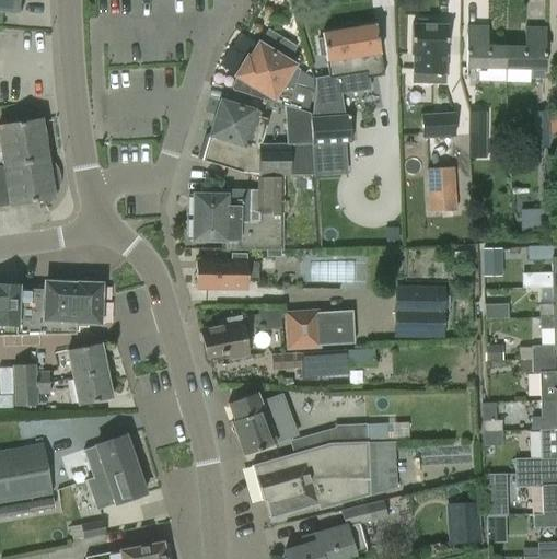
[(0,0),(0,9),(22,12),(22,0),(0,0)]
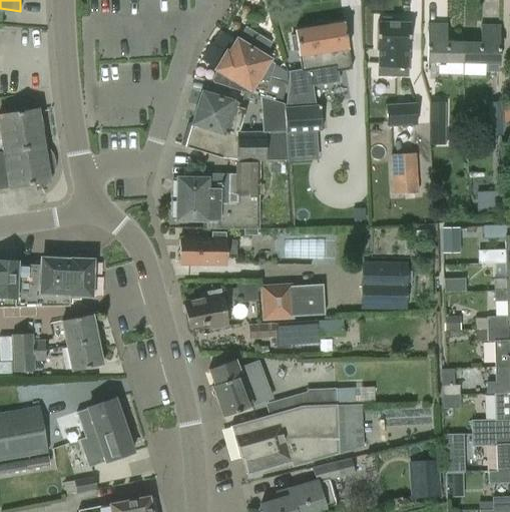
[(304,71),(318,69),(319,80),(340,77),(339,70),(354,68),(346,22),(298,30),(298,35),(293,36),(295,50),(301,49),(304,71)]
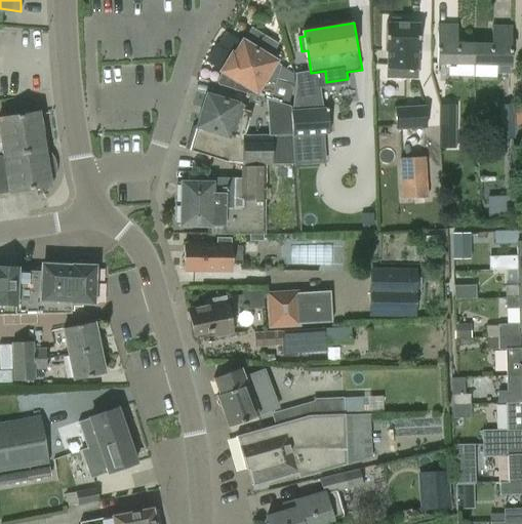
[(389,50),(391,50),(390,77),(417,78),(418,51),(419,25),(389,24),(389,50)]
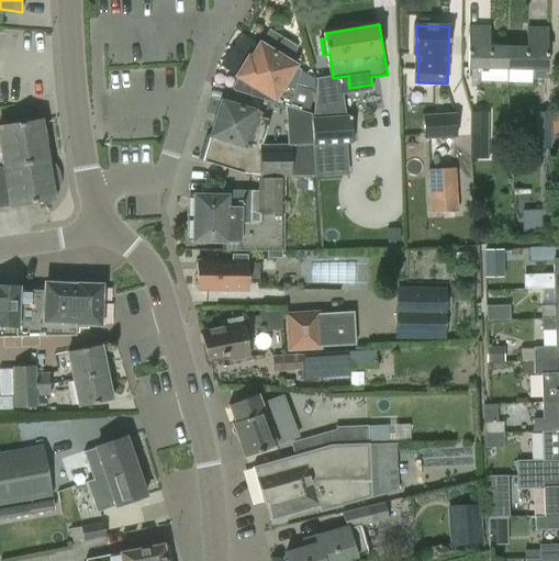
[(470,68),(535,69),(548,69),(549,29),(529,29),(528,48),(491,47),(492,27),(471,27),(470,68)]
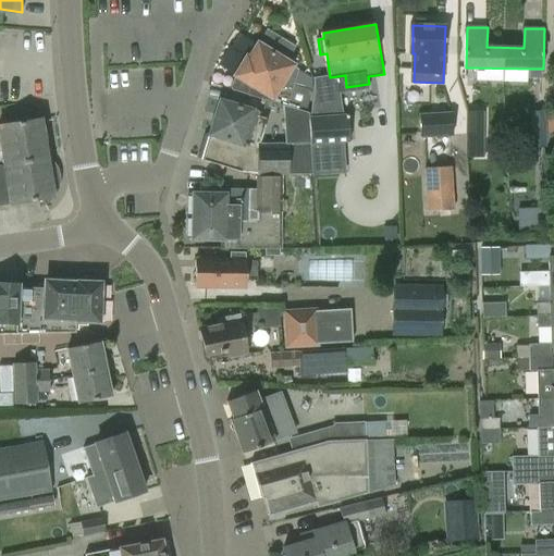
[(294,65),(258,42),(247,61),(244,60),(235,74),(239,76),(234,85),(235,88),(248,93),(248,95),(285,104),(299,109),(311,113),(312,102),(316,95),(304,91),(303,96),(292,93),(295,81),(287,75),(294,65)]
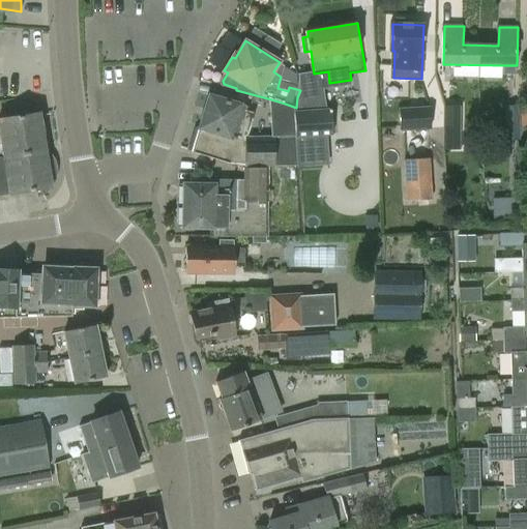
[(297,150),(297,137),(296,110),(296,108),(285,104),(271,99),(273,139),(247,139),(257,108),(210,94),(194,150),(242,166),(297,165),(297,150)]
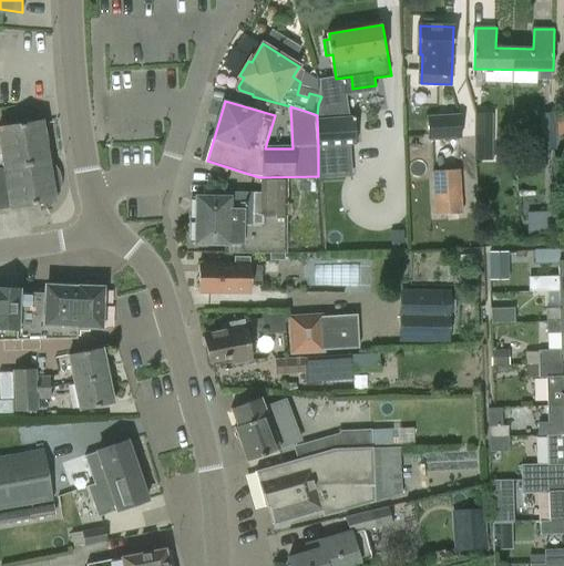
[(543,148),(557,150),(557,135),(557,112),(543,112),(543,148)]
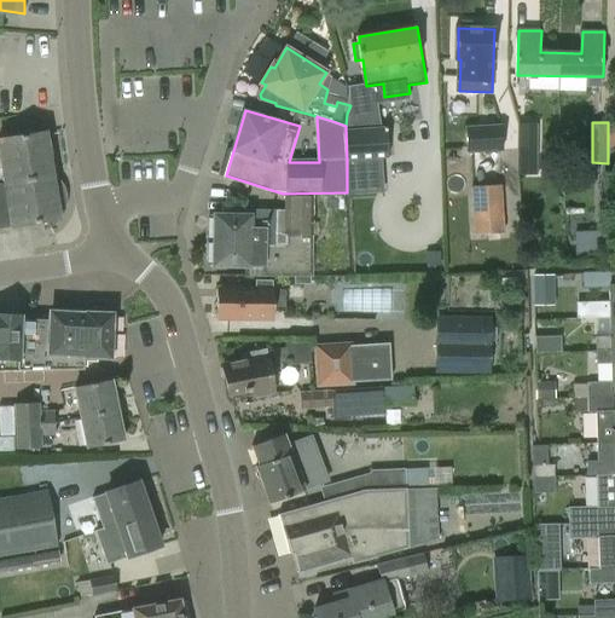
[(520,154),(521,169),(528,168),(528,154),(538,155),(539,123),(521,123),(520,154)]
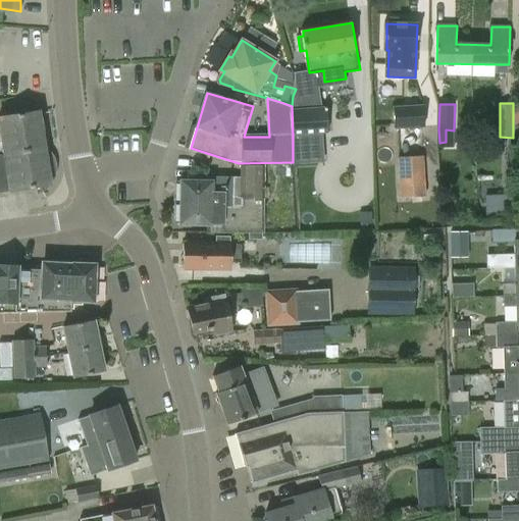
[(425,105),(395,106),(396,126),(426,125),(425,105)]
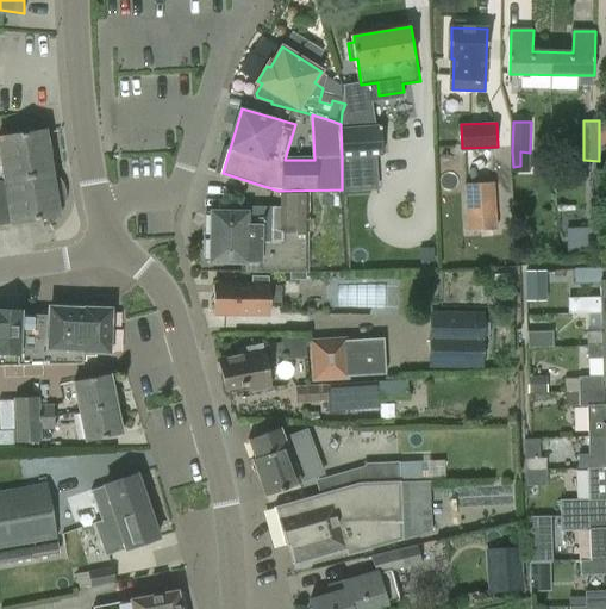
[(351,126),(341,126),(342,157),(378,155),(385,155),(382,124),(351,126)]
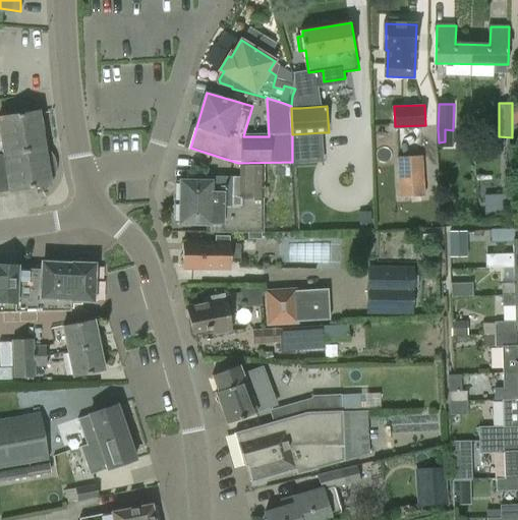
[(294,175),(304,177),(322,176),(321,162),(324,162),(323,132),(292,134),(292,148),(292,162),(294,162),(294,175)]
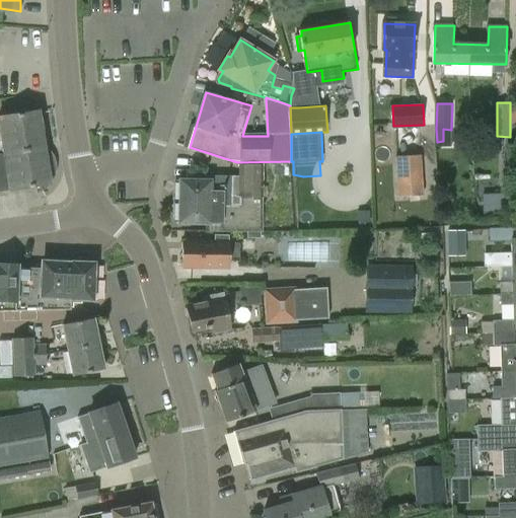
[(424,154),(399,155),(401,196),(426,194),(424,154)]
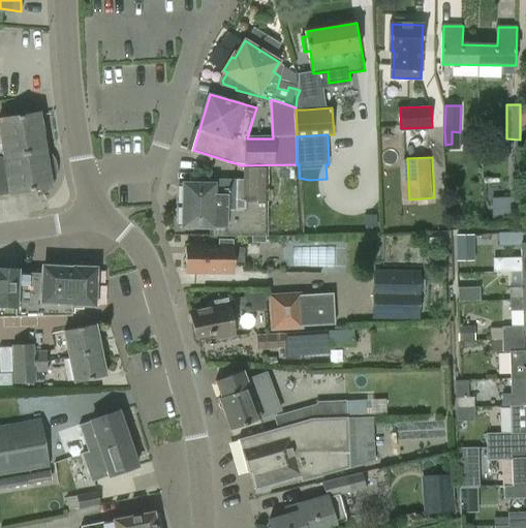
[(215,235),(254,236),(268,236),(270,236),(270,166),(245,166),(245,179),(238,179),(238,178),(216,178),(216,182),(180,181),(180,227),(215,227),(215,235)]
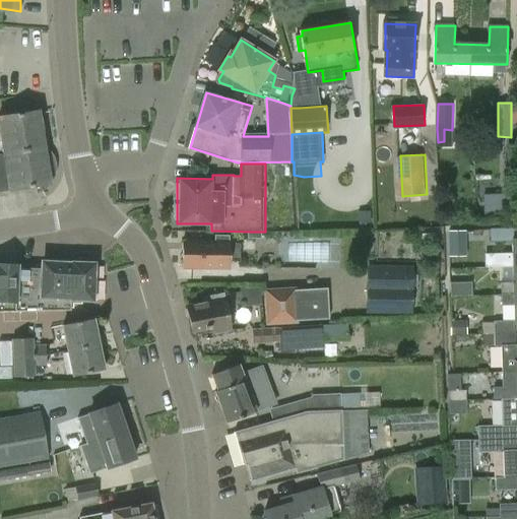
[(373,210),(360,211),(361,222),(373,221),(373,210)]
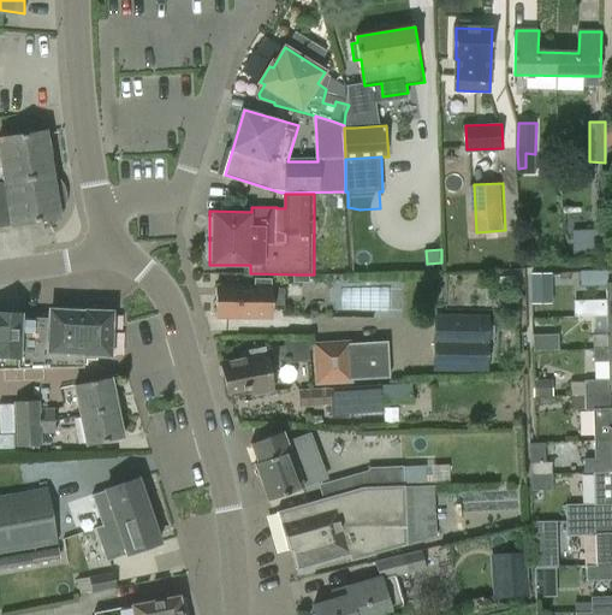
[(606,317),(611,315),(611,267),(582,270),(583,285),(605,284),(606,317)]
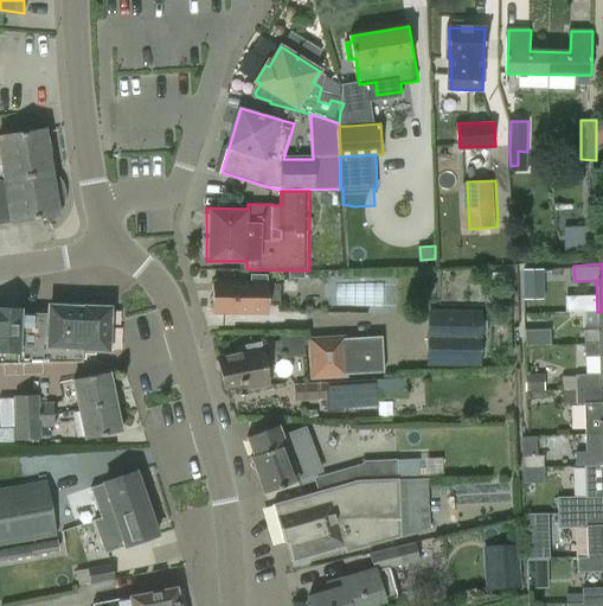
[(551,268),(527,269),(528,282),(552,281),(551,268)]
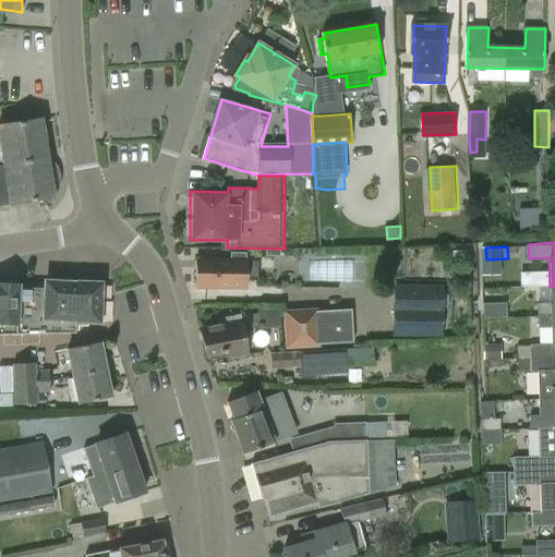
[(196,287),(232,288),(232,281),(246,281),(248,252),(232,252),(232,257),(218,257),(218,258),(197,258),(197,271),(194,274),(194,280),(196,282),(196,287)]
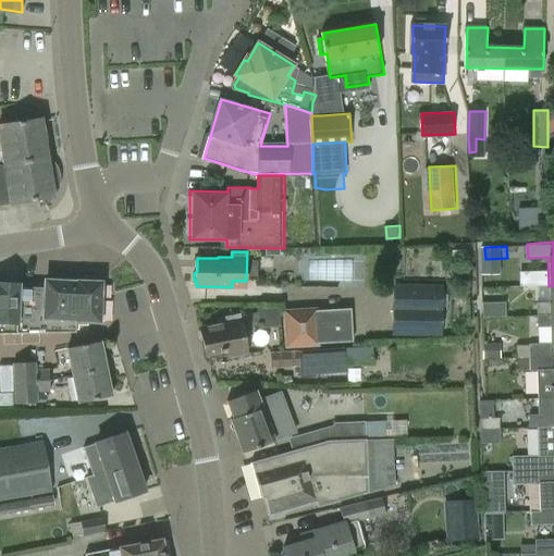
[(311,274),(348,276),(348,261),(312,259),(311,274)]
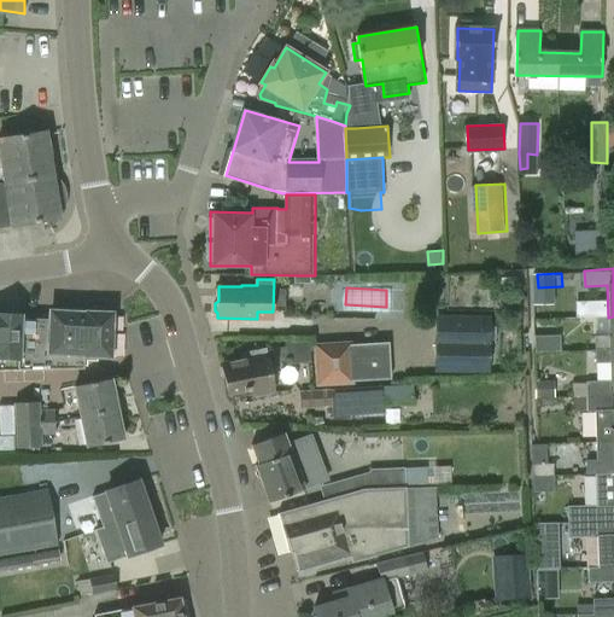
[(608,313),(607,298),(583,300),(583,314),(608,313)]
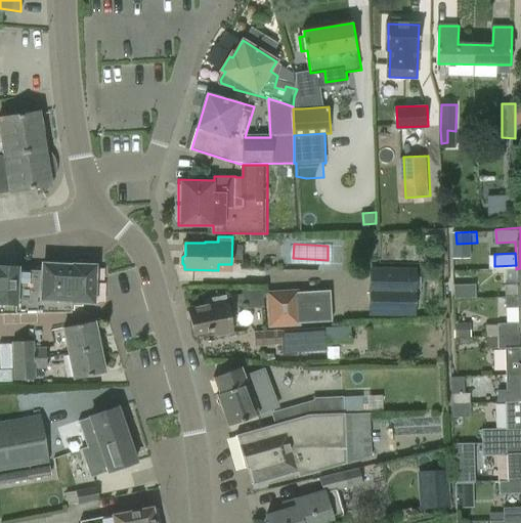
[(0,313),(17,313),(20,269),(20,266),(0,260),(0,313)]
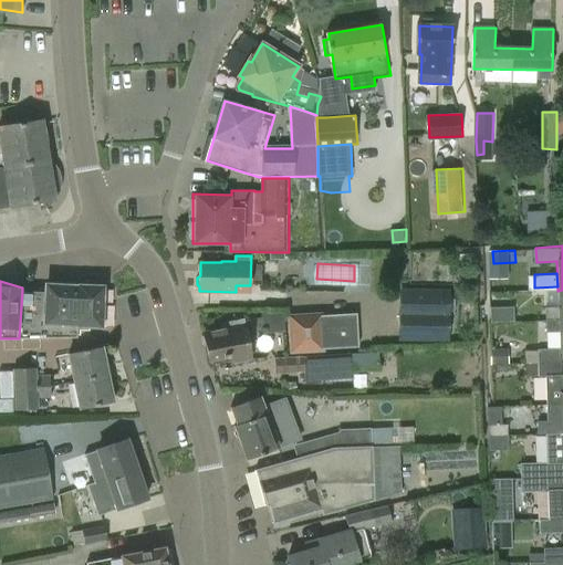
[(48,292),(22,291),(19,338),(61,337),(61,336),(62,285),(48,285),(48,292)]
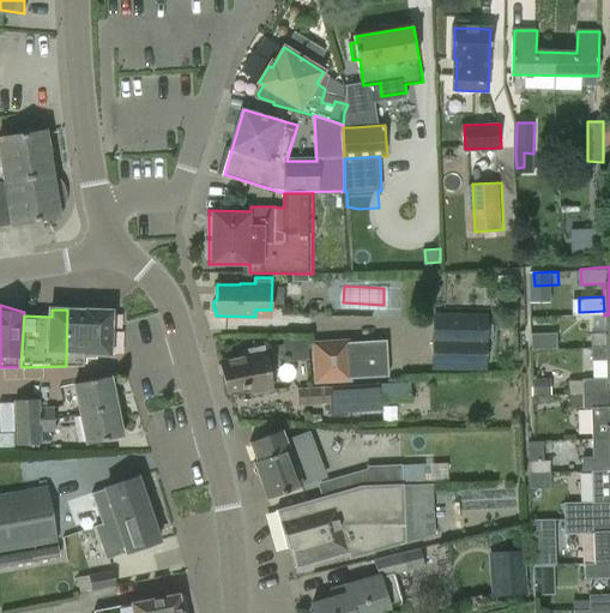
[(66,365),(66,366),(86,366),(88,353),(114,353),(114,331),(112,331),(112,310),(88,310),(67,310),(66,365)]
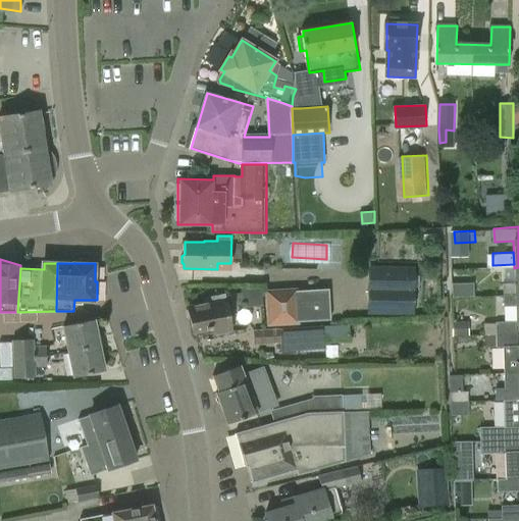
[(371,314),(416,314),(416,265),(371,265),(371,314)]
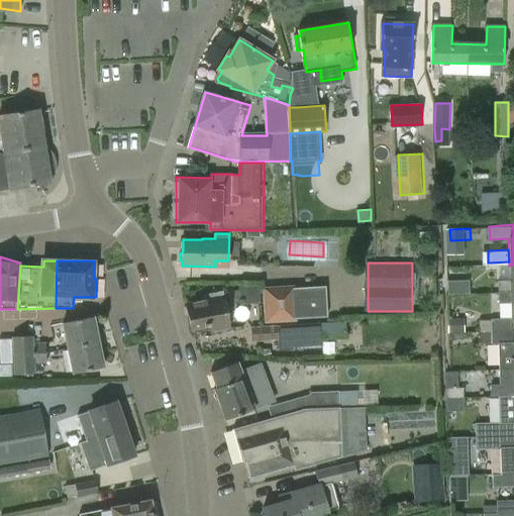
[(500,292),(500,293),(513,292),(513,265),(509,266),(510,280),(500,280),(500,292)]
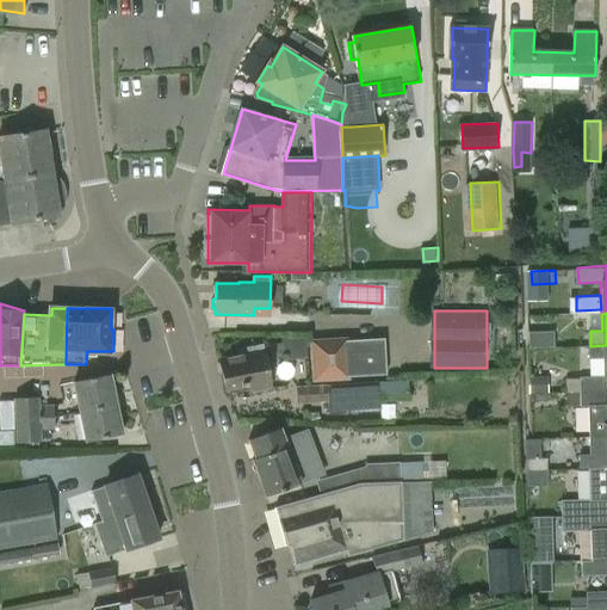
[(531,347),(557,346),(556,331),(530,331),(531,347)]
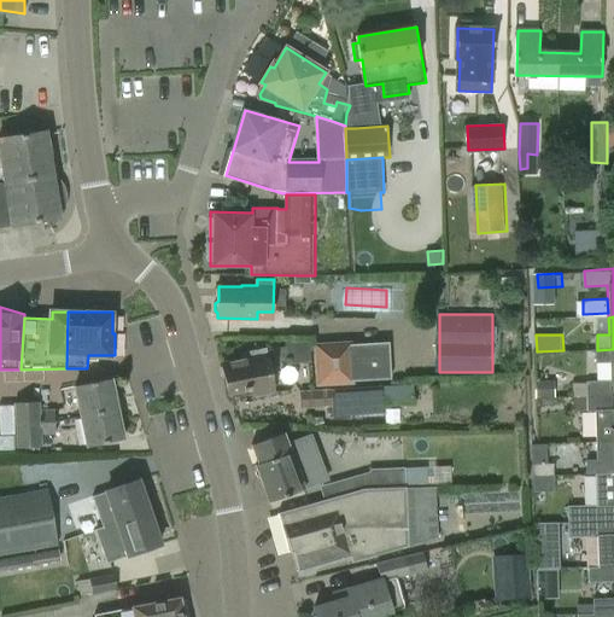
[(270,364),(290,360),(291,365),(313,361),(313,339),(287,341),(288,345),(244,354),(245,359),(224,362),(231,394),(253,389),(255,395),(276,391),(270,364)]
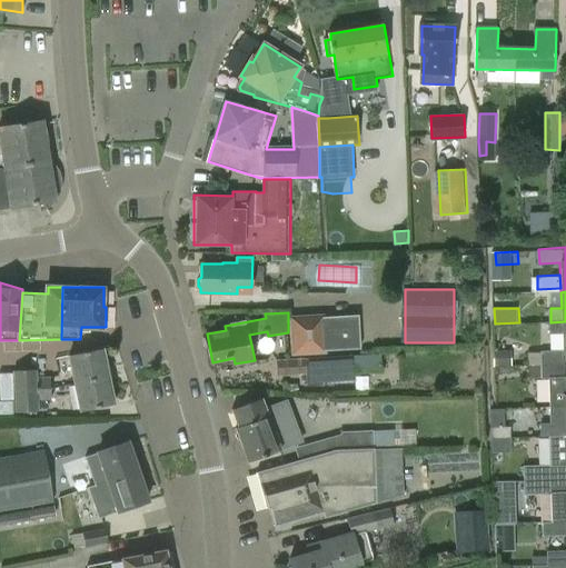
[(361,315),(329,317),(330,350),(363,348),(361,315)]
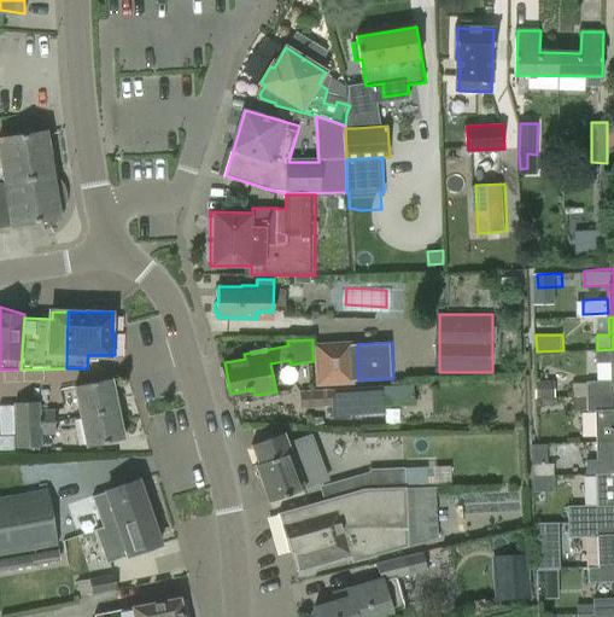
[(358,380),(357,344),(319,345),(321,382),(358,380)]
